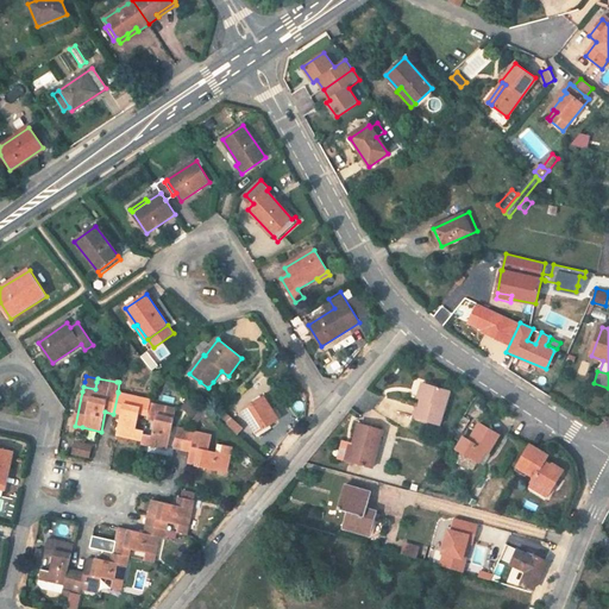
[(441,427),(452,394),(446,391),(428,385),(427,391),(424,401),(418,419),(441,427)]
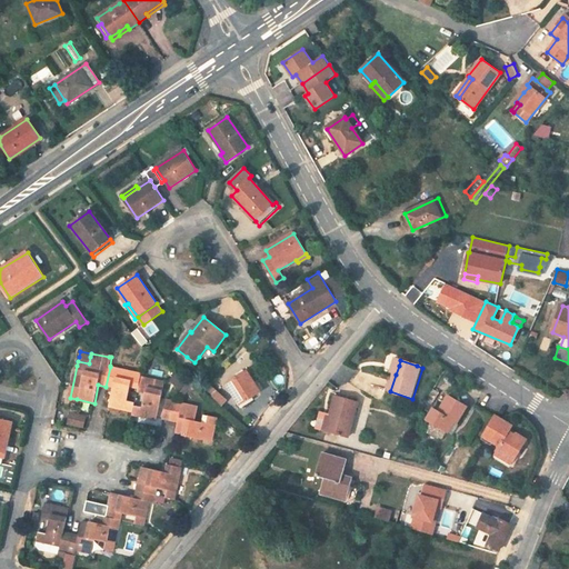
[(118,369),(118,368),(110,367),(106,387),(110,388),(112,388),(110,399),(109,407),(110,407),(119,409),(126,410),(127,405),(131,387),(138,388),(141,378),(141,375),(119,370),(118,369)]
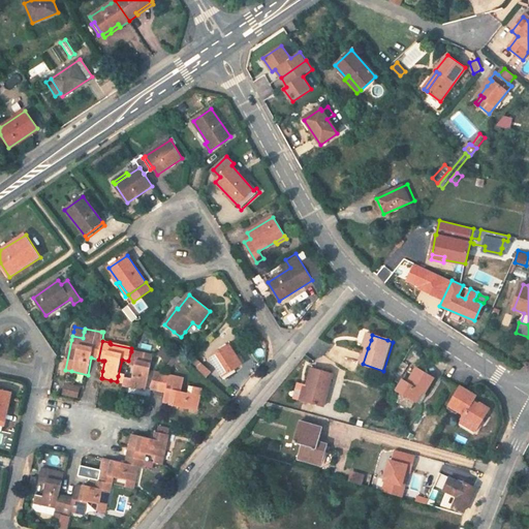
[(167,345),(160,352),(170,361),(177,353),(167,345)]
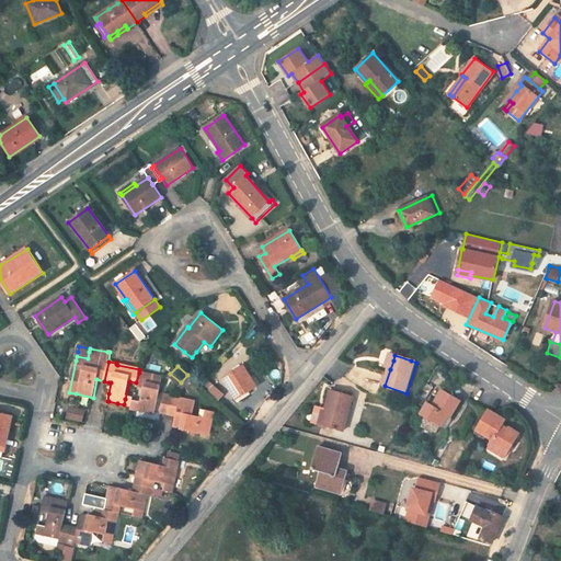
[(256,387),(251,377),(244,366),(224,378),(236,399),(256,387)]
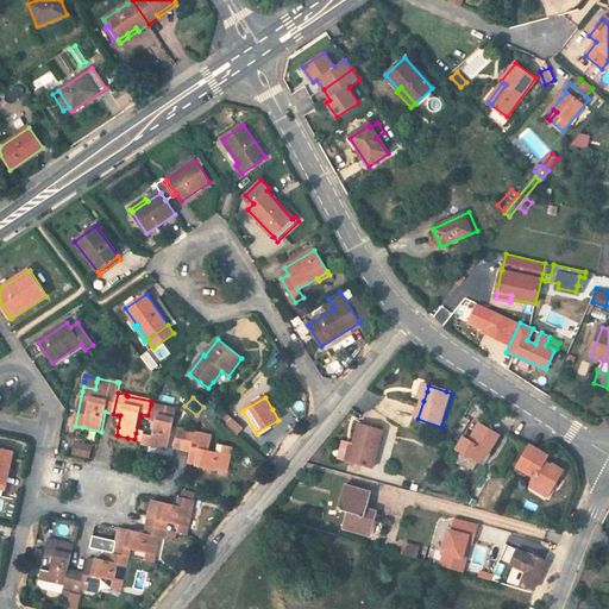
[(177,409),(151,405),(148,415),(148,419),(156,420),(152,437),(150,446),(168,450),(177,409)]
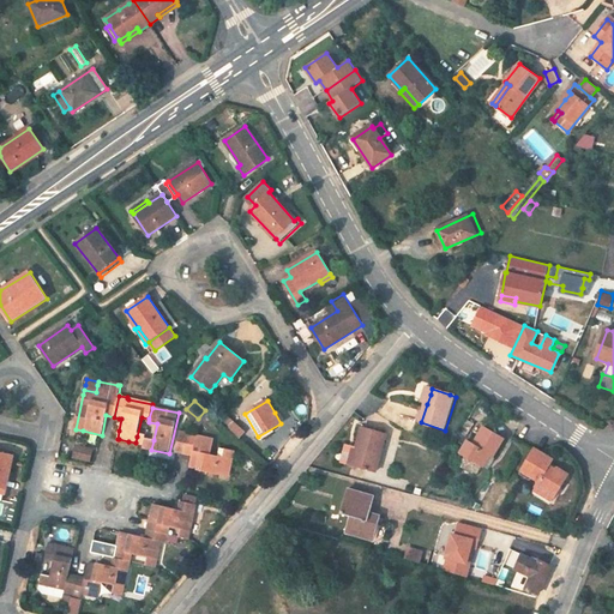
[(278,410),(275,413),(281,423),(284,421),(278,410)]
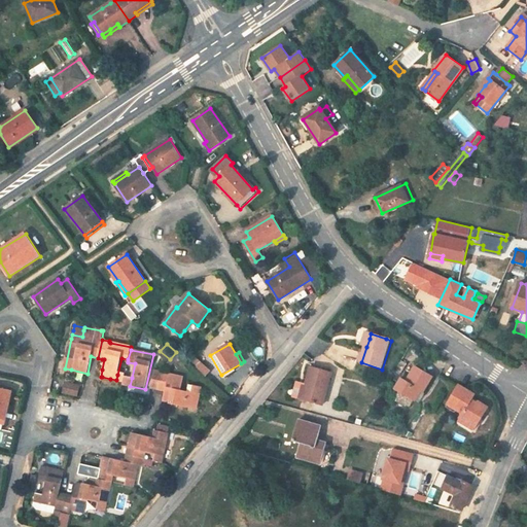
[(207,375),(211,370),(199,358),(195,364),(207,375)]
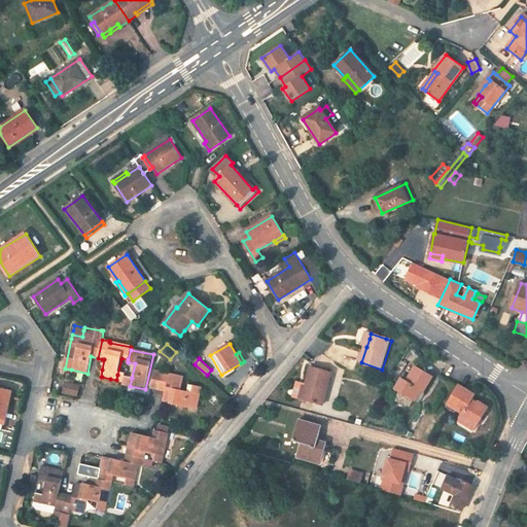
[(322,405),(331,372),(310,366),(306,383),(302,398),(322,405)]
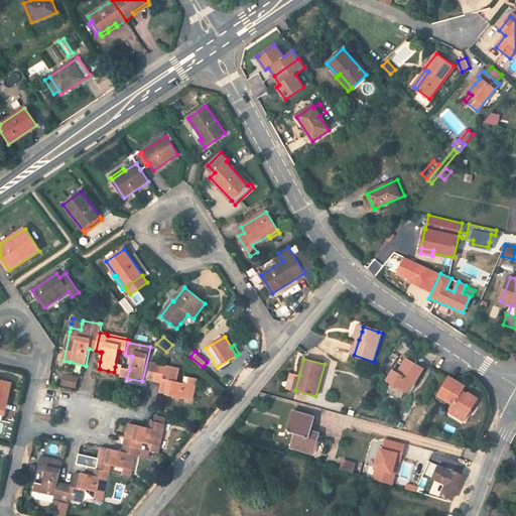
[(404,391),(405,392),(411,383),(413,384),(422,369),(406,359),(398,374),(393,371),(387,381),(392,384),(404,391)]
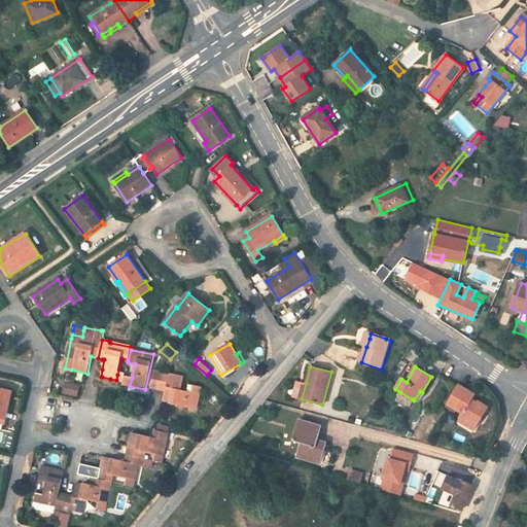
[(157,389),(162,372),(154,371),(150,388),(157,389)]
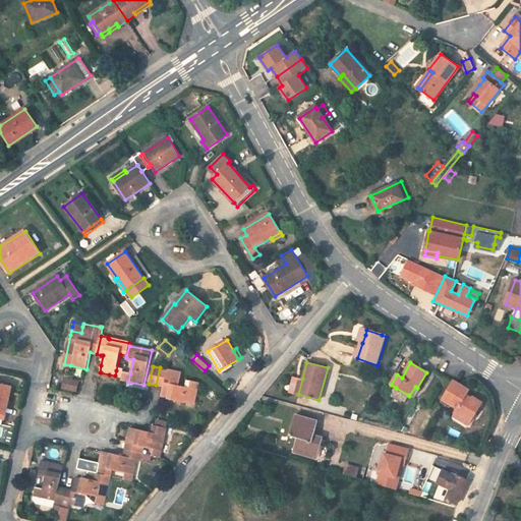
[(168,369),(160,367),(156,385),(163,387),(161,396),(167,398),(167,399),(193,405),(197,390),(191,388),(179,386),(182,373),(168,370),(168,369)]
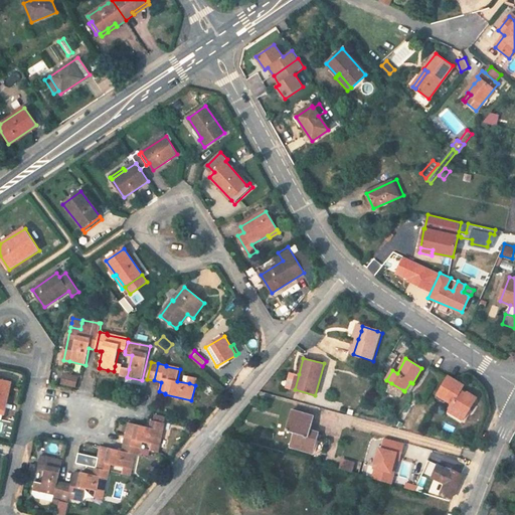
[(121,372),(120,375),(127,377),(129,369),(122,367),(121,372)]
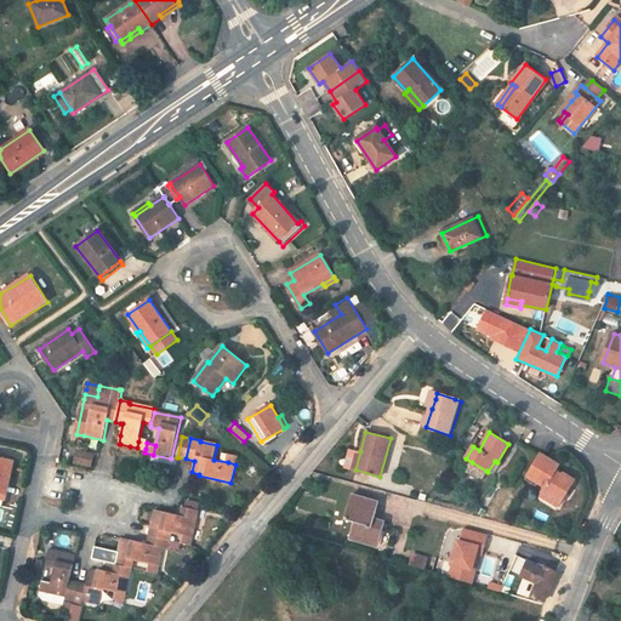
[(78,451),(75,463),(92,468),(95,455),(78,451)]
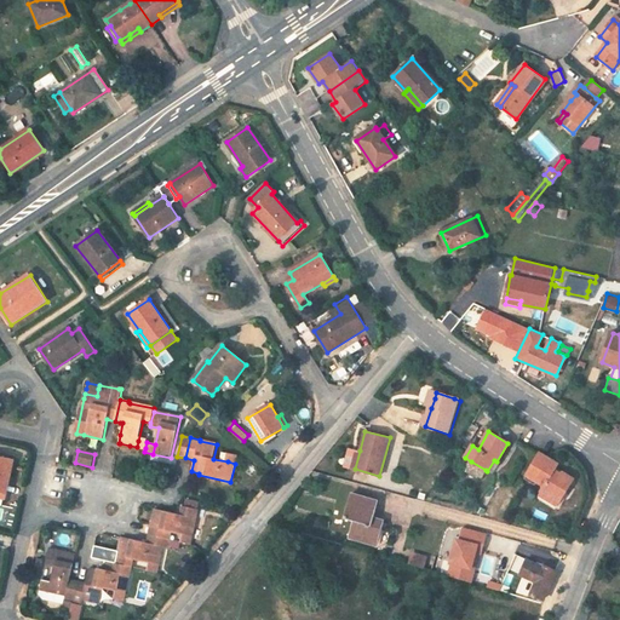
[(560,466),(541,454),(528,476),(539,483),(545,487),(543,493),(561,504),(575,481),(557,470),(560,466)]
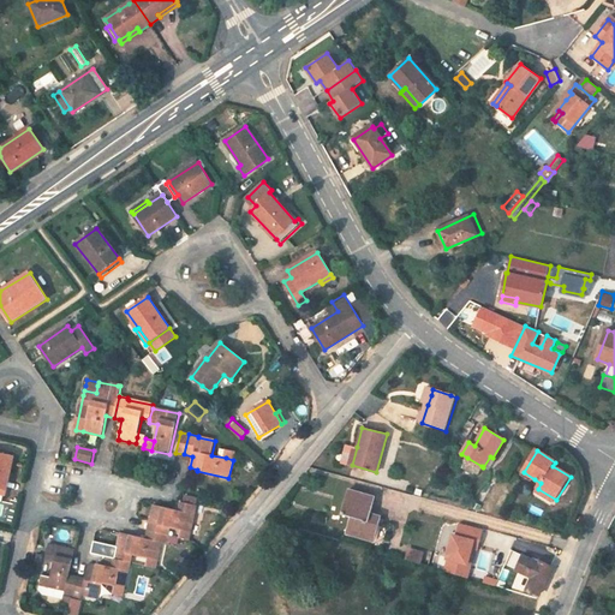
[(13,457),(0,453),(0,501),(4,503),(13,457)]
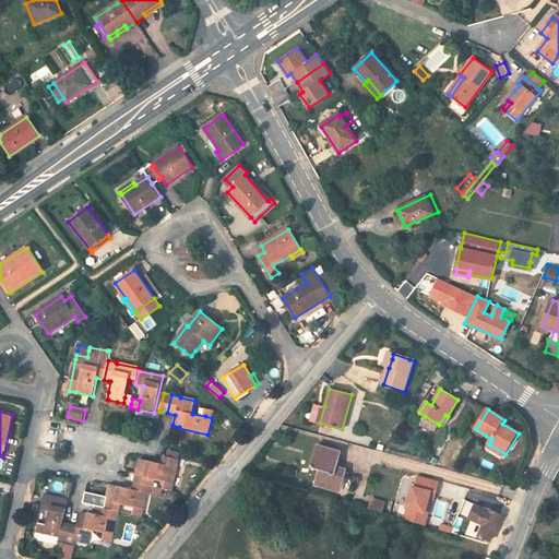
[(438,424),(425,416),(420,423),(433,430),(438,424)]
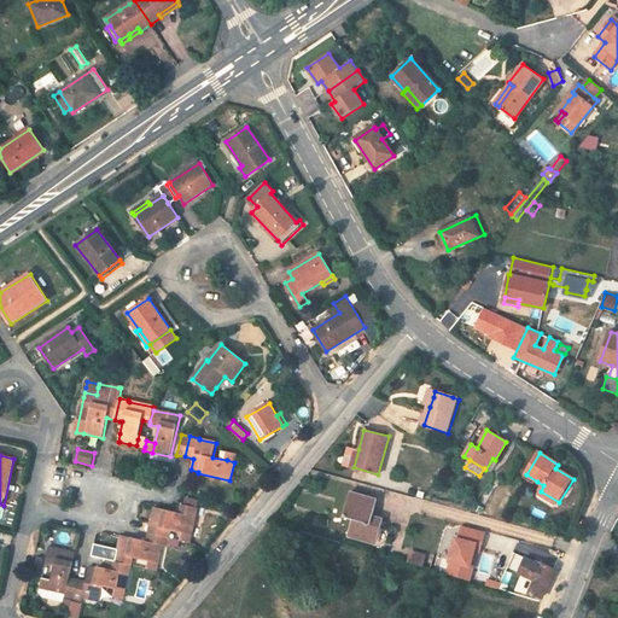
[(537,482),(526,474),(524,478),(535,485),(537,482)]
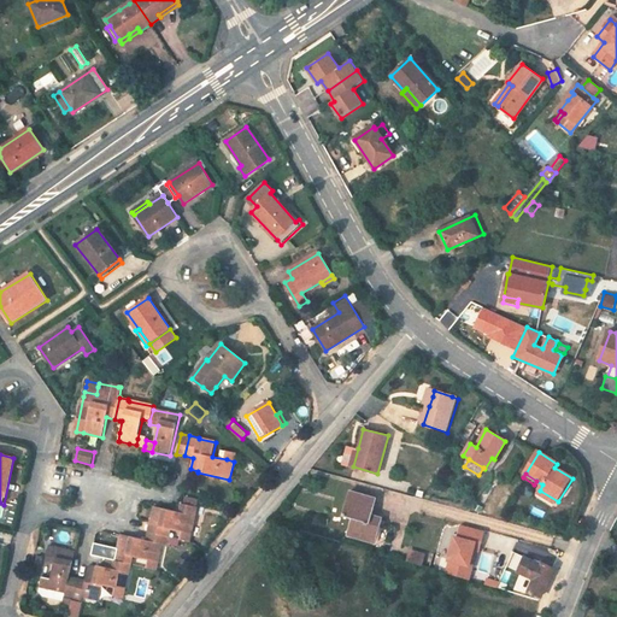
[(558,501),(540,491),(538,494),(556,505),(558,501)]
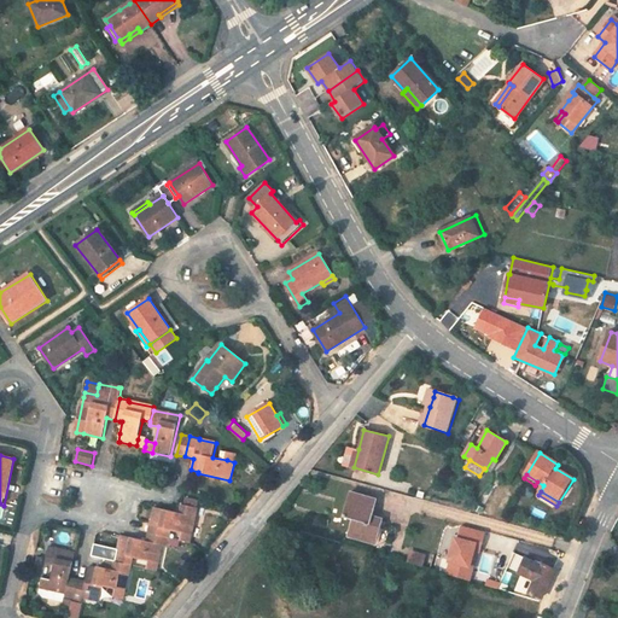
[(350,493),(348,502),(373,509),(375,500),(350,493)]
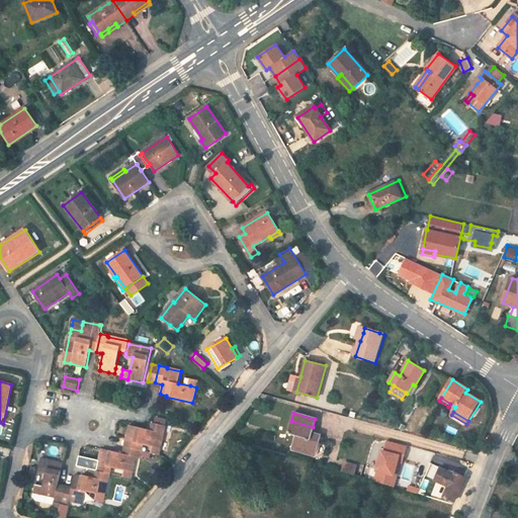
[(313,427),(291,421),(287,433),(295,435),(291,449),(315,455),(318,441),(316,441),(318,434),(312,432),(313,427)]
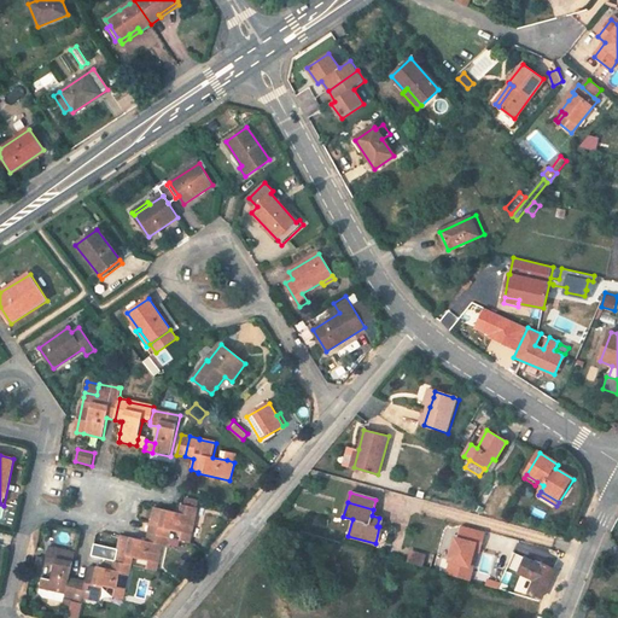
[(150,525),(149,534),(170,538),(172,530),(184,534),(190,535),(192,535),(198,508),(185,506),(182,505),(181,513),(156,507),(152,525),(150,525)]
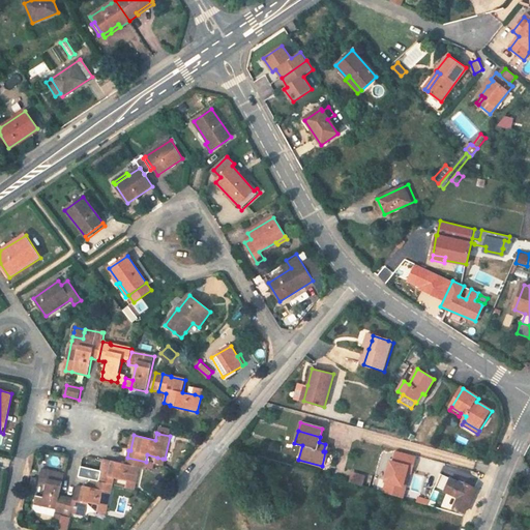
[(416,457),(396,451),(393,463),(391,462),(386,481),(387,482),(384,493),(399,498),(402,486),(404,487),(409,467),(413,468),(416,457)]
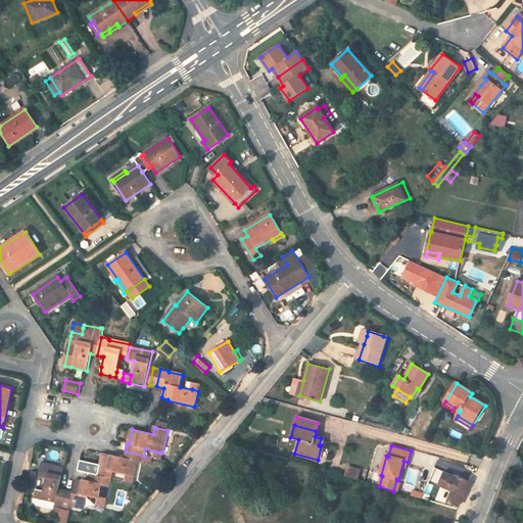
[(103,454),(101,462),(98,476),(101,477),(109,478),(111,479),(113,472),(129,475),(133,476),(135,476),(138,462),(142,463),(144,456),(126,452),(124,458),(109,455),(103,454)]
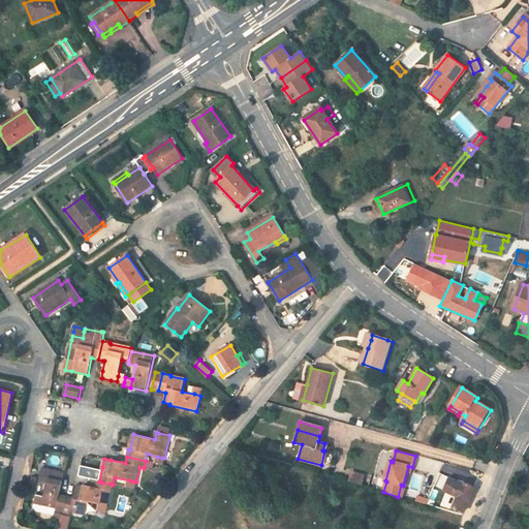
[(38,481),(47,483),(43,496),(36,494),(33,506),(37,511),(55,516),(55,512),(62,515),(66,496),(60,495),(65,473),(41,468),(38,481)]
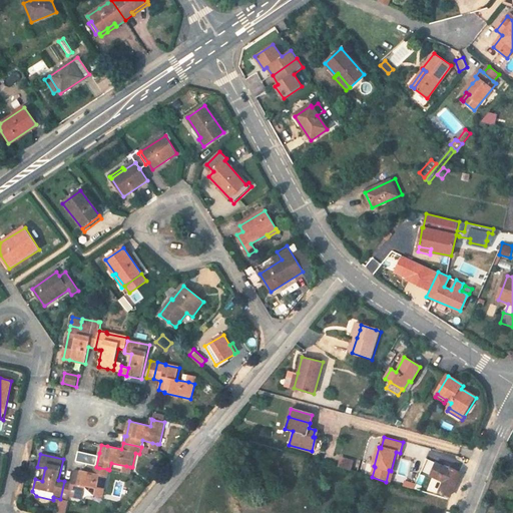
[(341,458),(338,466),(351,470),(354,462),(341,458)]
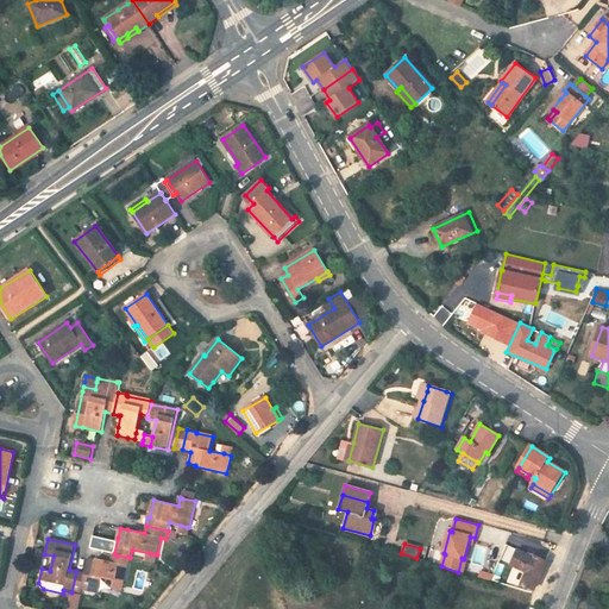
[(533,589),(546,562),(534,556),(533,558),(518,550),(510,564),(527,571),(521,584),(533,589)]
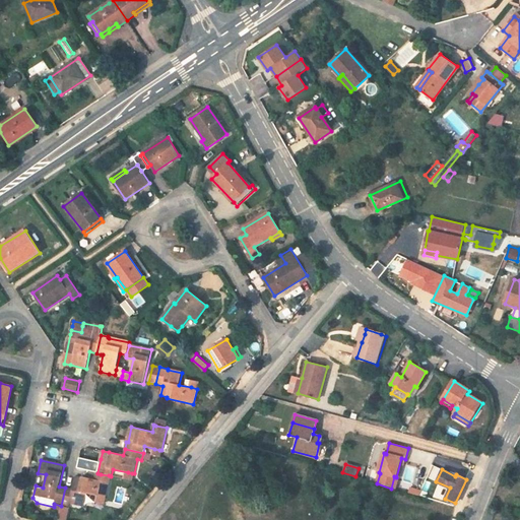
[(109,475),(101,474),(98,473),(95,480),(82,477),(82,479),(74,477),(72,490),(65,488),(61,506),(69,507),(70,503),(84,506),(87,494),(100,497),(104,498),(106,498),(109,484),(111,476),(109,475)]
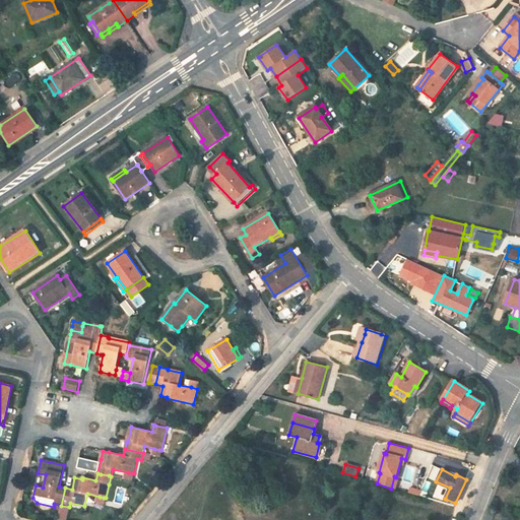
[(38,474),(36,484),(42,486),(44,475),(38,474)]
